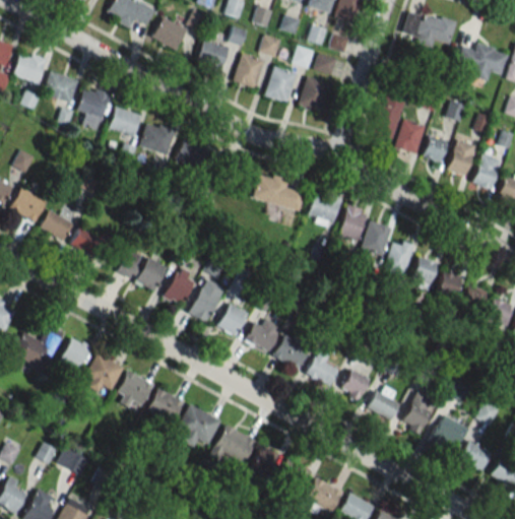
[(134,0),(114,0),(108,12),(120,18),(119,21),(130,28),(135,18),(147,25),(155,9),(142,2),(141,3),(138,2),(134,0)]
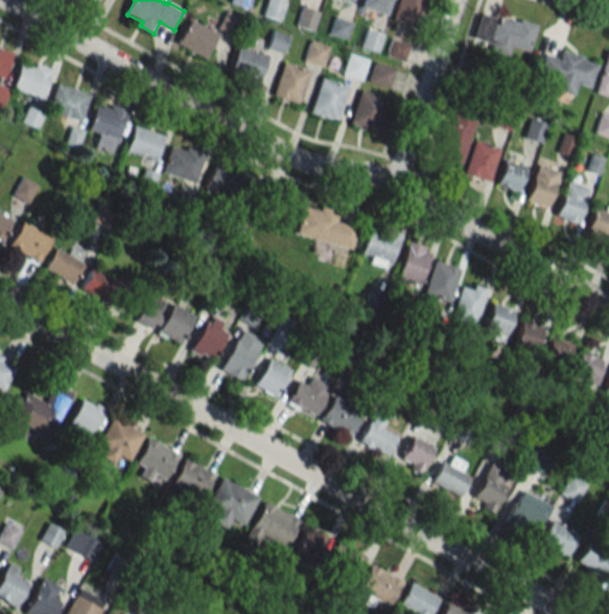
[(255,0),(252,10),(232,3),(232,0),(255,0)]
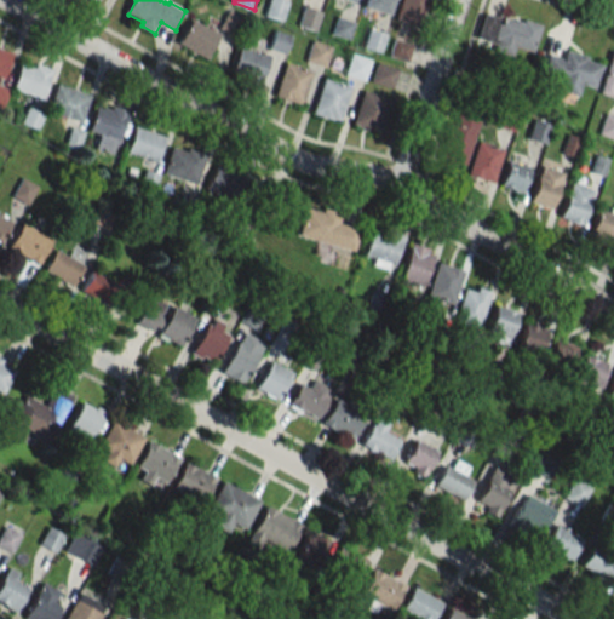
[(273,0),(287,0),(292,1),(285,22),(268,16),(273,0)]
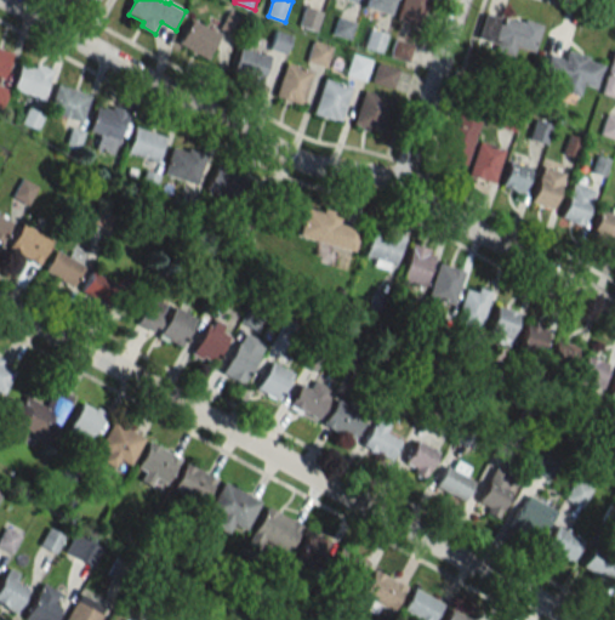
[(394,0),(391,15),(366,7),(368,0),(394,0)]
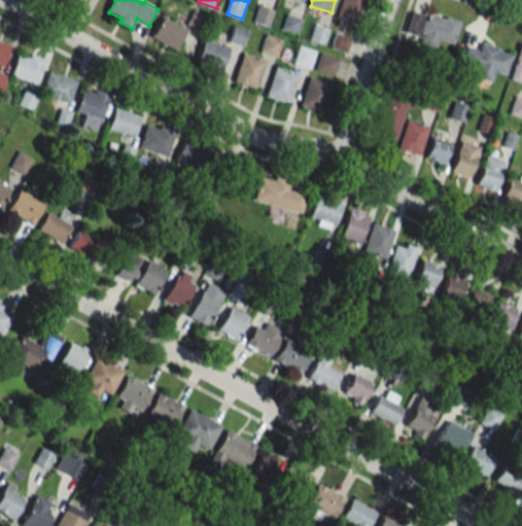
[(366,0),(359,24),(339,16),(344,0),(366,0)]
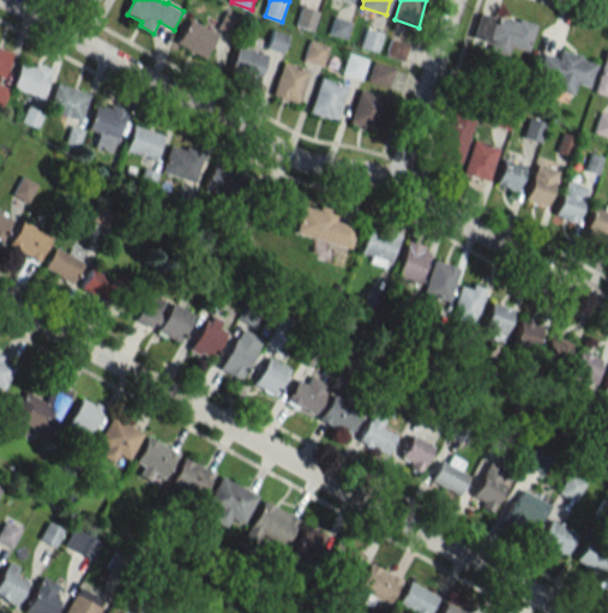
[(305,6),(321,12),(315,31),(299,26),(305,6)]
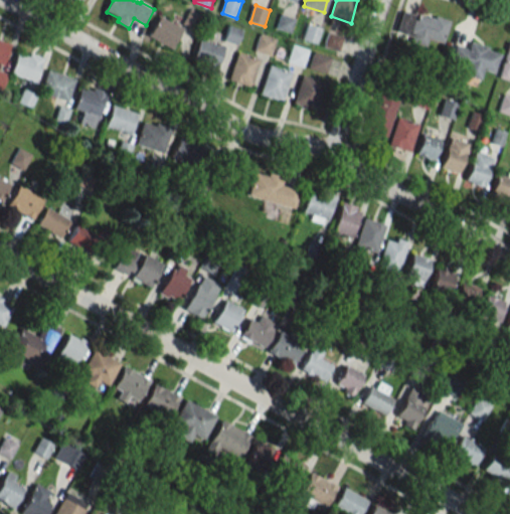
[(192,8),(206,15),(198,31),(184,24),(192,8)]
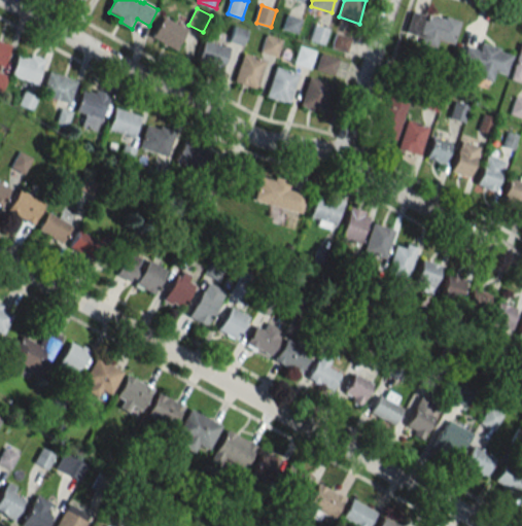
[(462,23),(456,45),(441,40),(438,48),(423,44),(424,39),(408,34),(414,13),(430,16),(432,18),(441,20),(441,19),(447,21),(447,18),(462,23)]
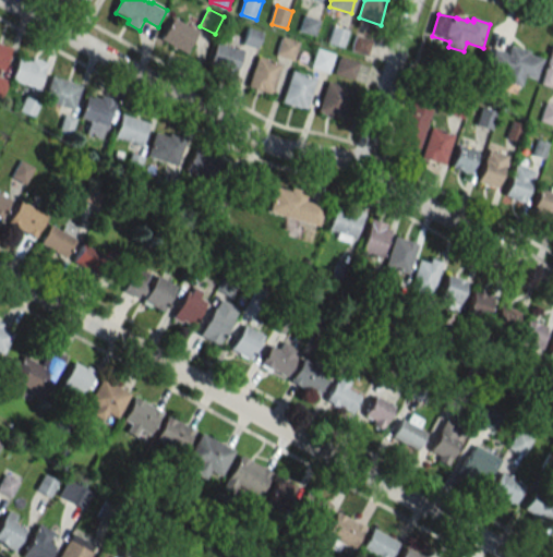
[(307,15),(322,21),(316,37),(301,32),(307,15)]
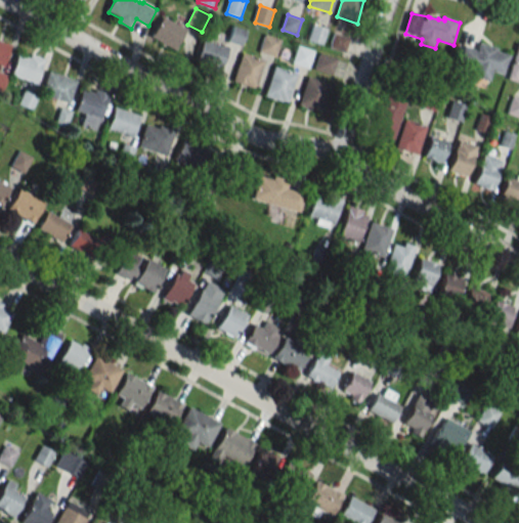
[(165,16),(154,37),(177,50),(188,30),(165,16)]
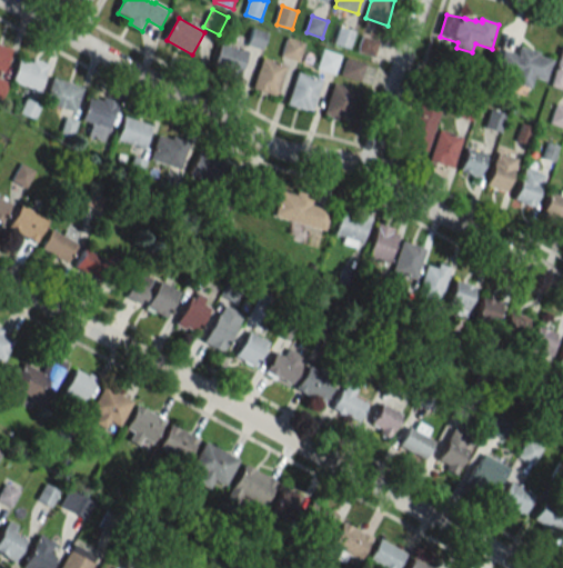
[(341,27),(358,32),(352,49),(337,43),(341,27)]
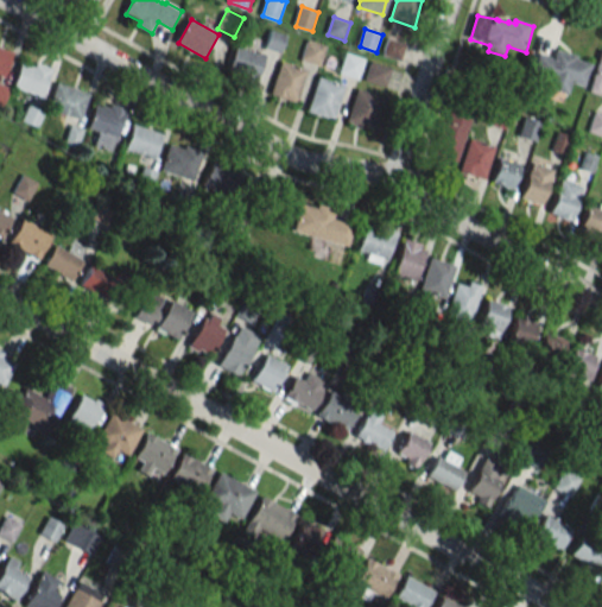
[(289,36),(273,30),(267,48),(283,54),(289,36)]
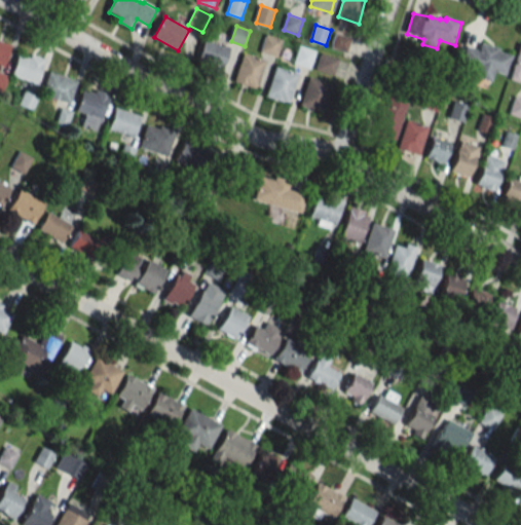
[(337,33),(352,38),(347,52),(333,48),(337,33)]
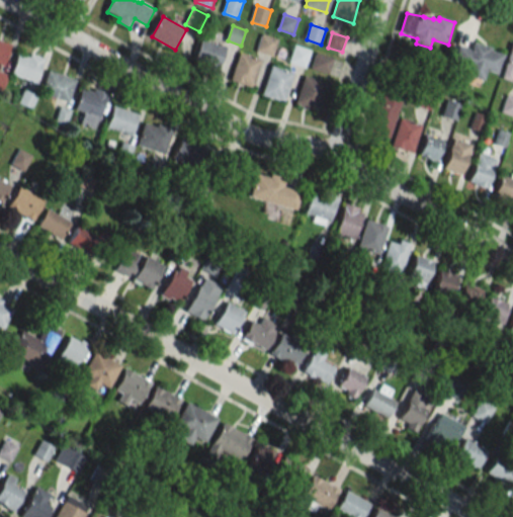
[(263,34),(280,39),(274,57),(258,52),(263,34)]
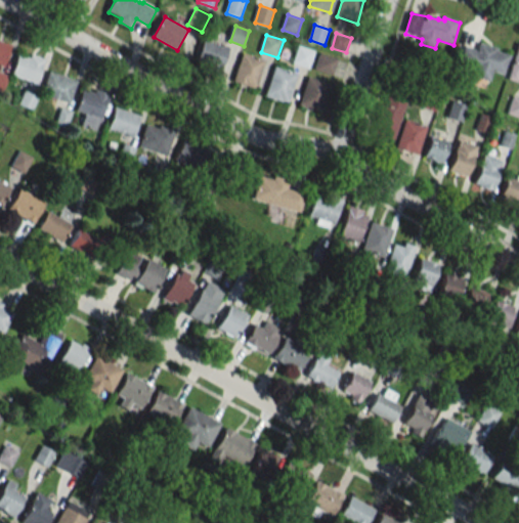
[(0,40),(13,45),(6,67),(0,64),(0,40)]
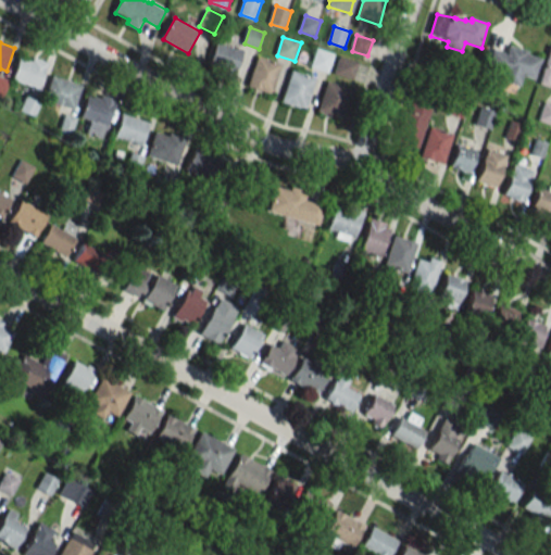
[(246,51),(218,42),(210,67),(237,76),(246,51)]
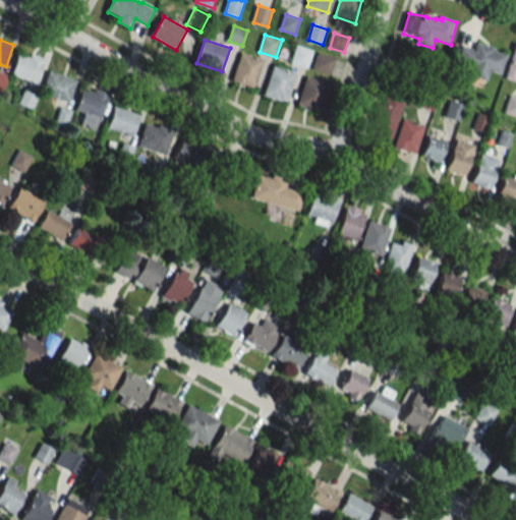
[(509,56),(503,75),(492,72),(489,81),(472,76),(475,69),(459,64),(464,46),(476,50),(478,43),(498,49),(497,52),(509,56)]
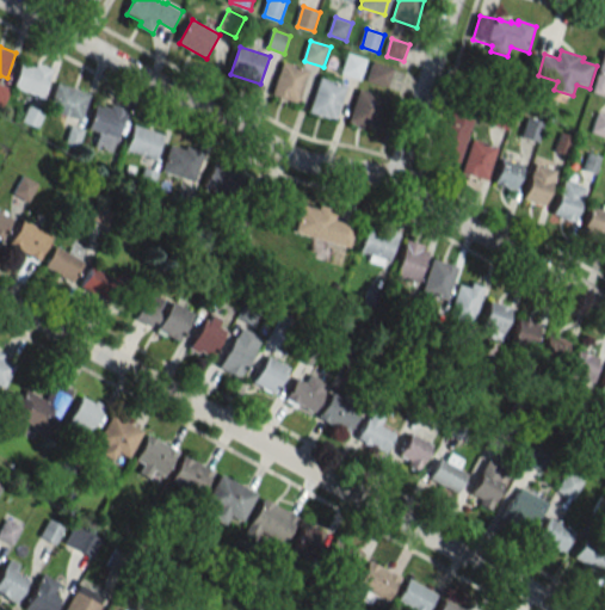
[(350,54),(369,60),(362,81),(343,74),(350,54)]
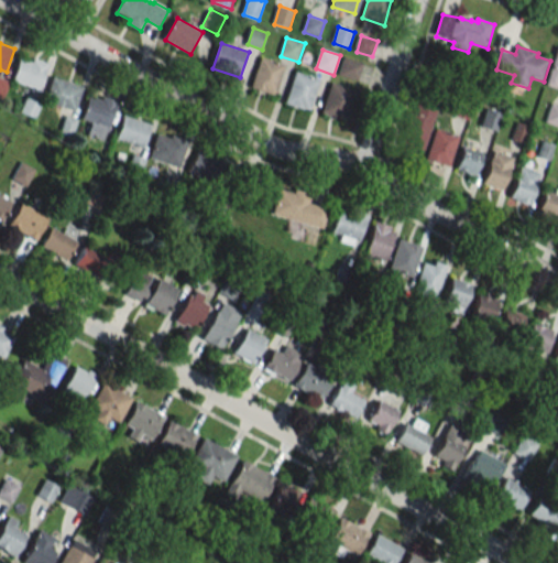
[(262,57),(286,66),(277,96),(252,88),(262,57)]
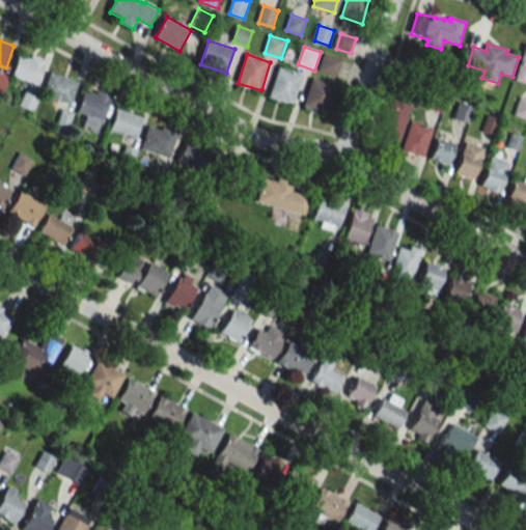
[(326,54),(344,60),(338,77),(321,72),(326,54)]
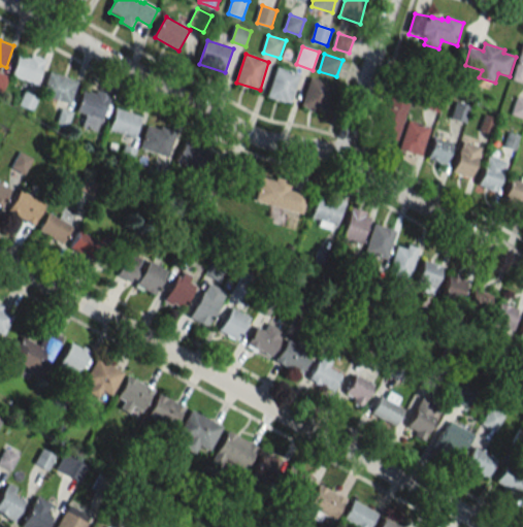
[(522,54),(513,80),(522,84),(522,54)]
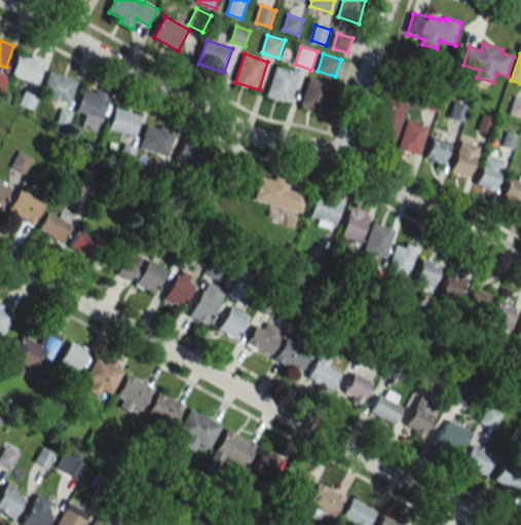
[(20,54),(45,64),(39,84),(13,76),(20,54)]
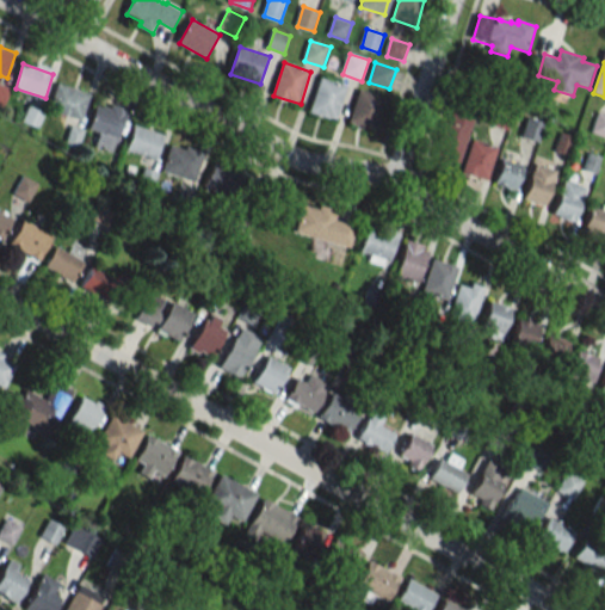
[(322,78),(349,87),(338,119),(310,111),(322,78)]
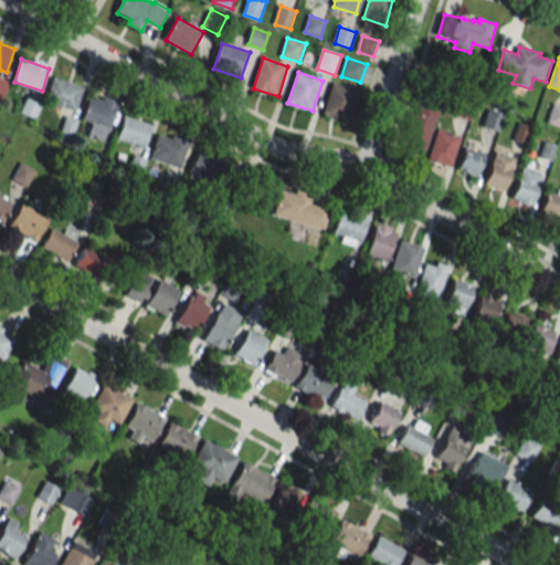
[(54,77),(85,87),(77,112),(48,102),(54,77)]
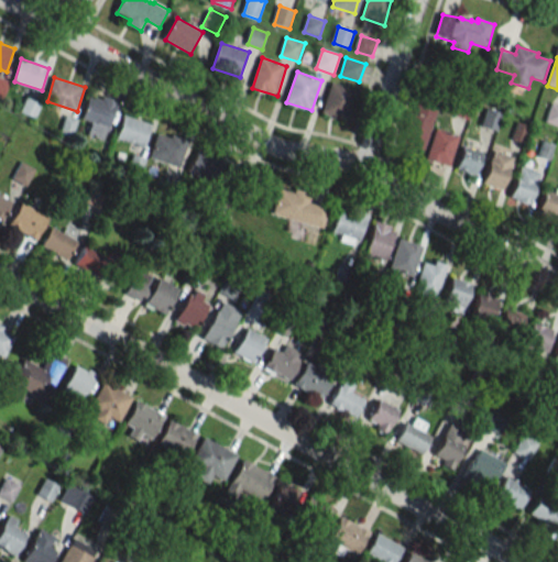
[(332,83),(357,91),(348,121),(323,113),(332,83)]
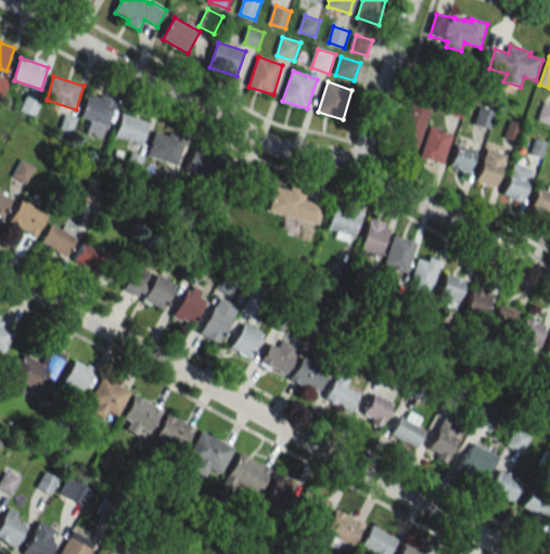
[(89,95),(116,104),(110,126),(82,117),(89,95)]
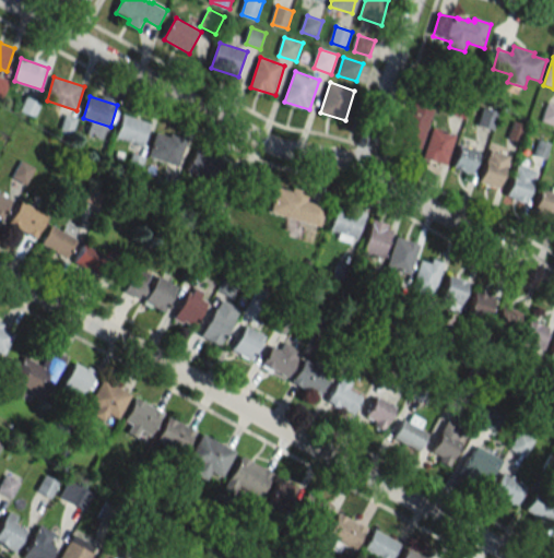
[(553,104),(550,103),(543,122),(553,126),(553,104)]
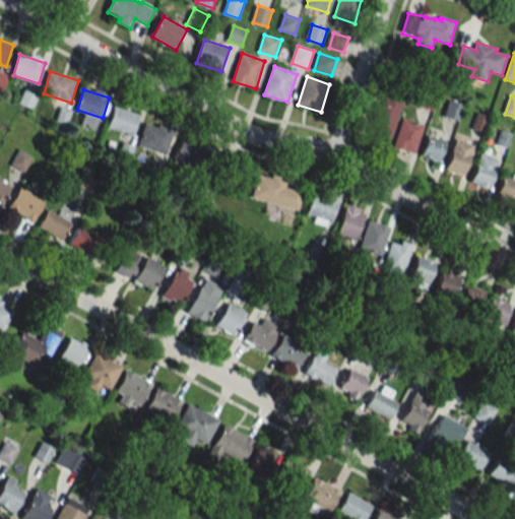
[(373,133),(393,139),(404,103),(384,96),(373,133)]
